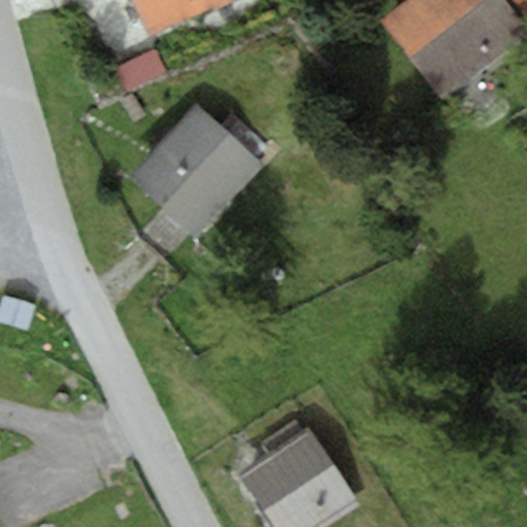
[(133,0),(150,34),(229,0),(133,0)]
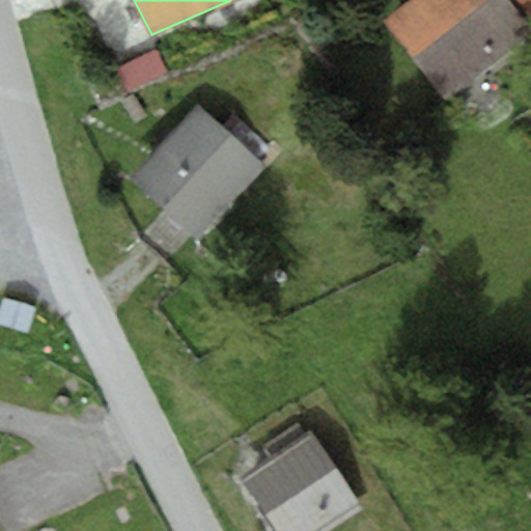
[(509,0),(408,0),(385,19),(447,98),(530,31),(530,28),(527,22),(509,0)]
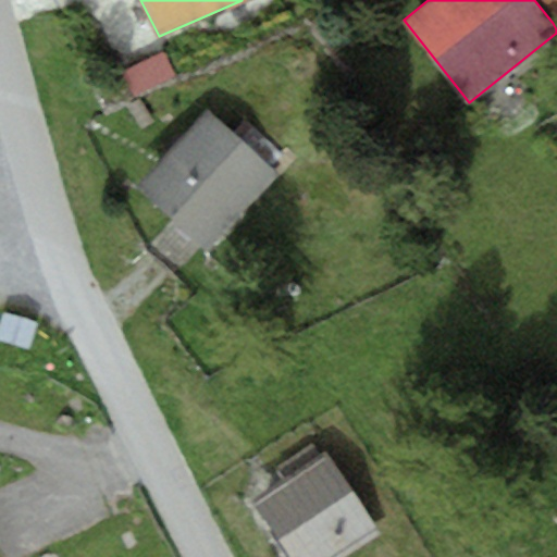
[(556,0),(534,0),(553,23),(556,19),(556,0)]
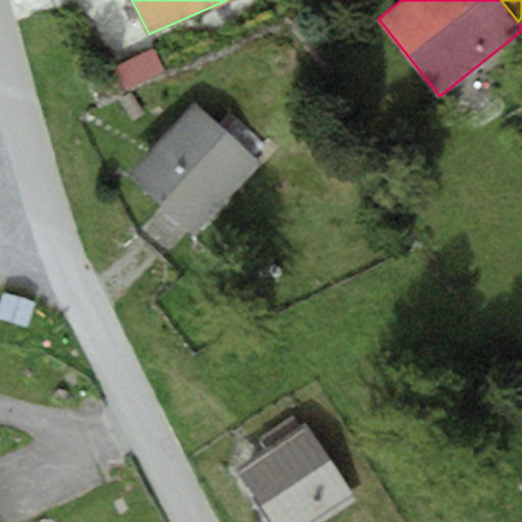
[(153,49),(112,67),(123,92),(164,73),(153,49)]
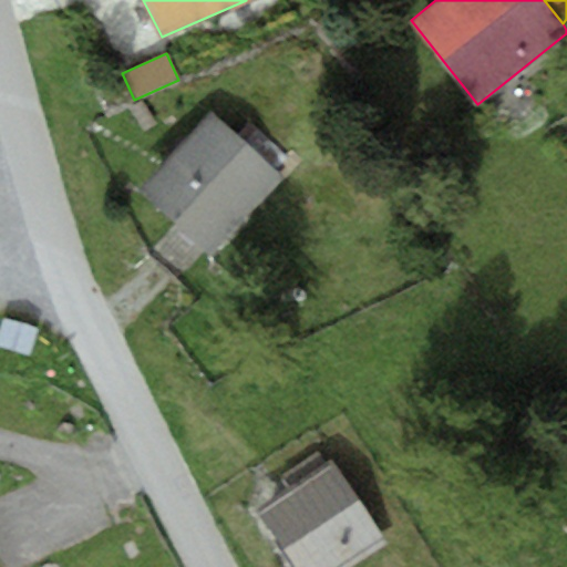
[(210,112),(140,191),(209,253),(280,173),(210,112)]
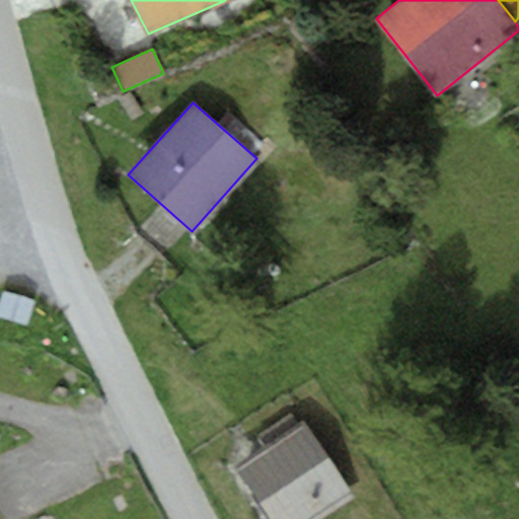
[(302,422),(232,466),(267,518),(317,518),(352,498),(302,422)]
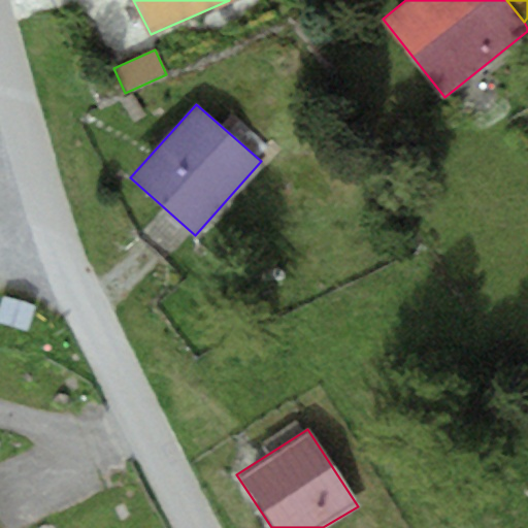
All buildings are outlined.
